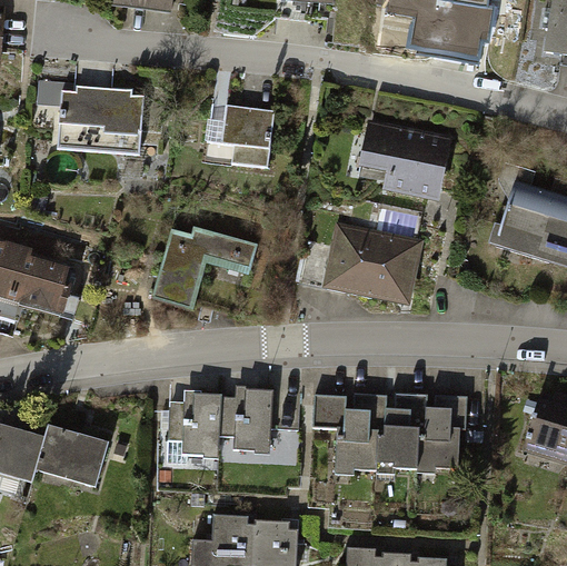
[(109,0),(109,3),(169,11),(170,0),(109,0)]
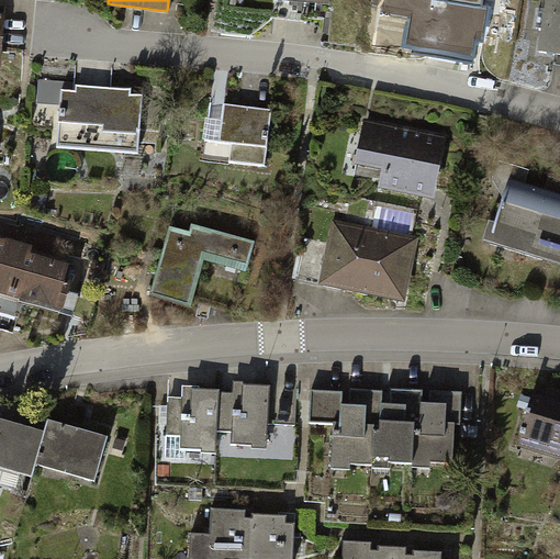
[(545,0),(538,46),(559,48),(559,0),(545,0)]
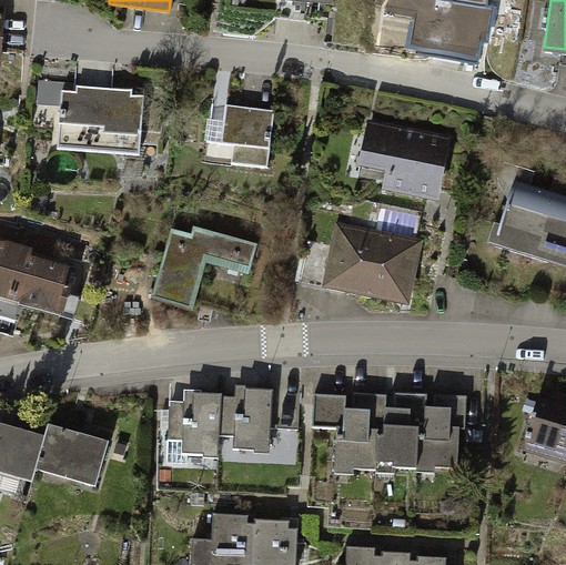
[(140,89),(61,83),(58,147),(137,152),(140,89)]
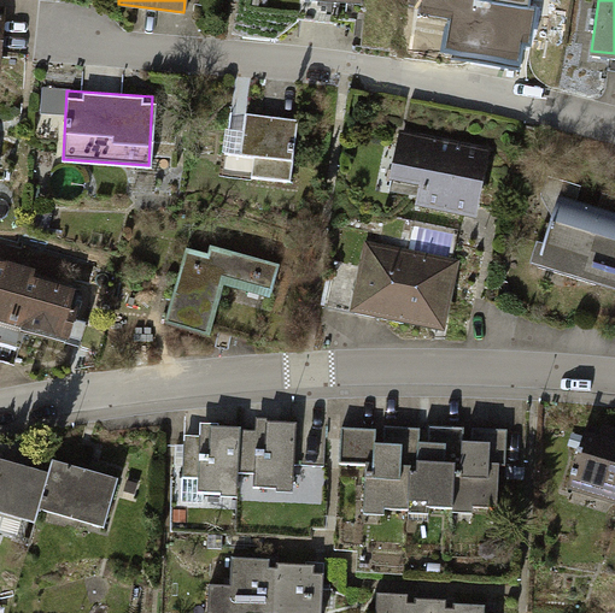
[(299,119),(246,112),(240,154),(256,157),(253,174),(291,178),(299,119)]
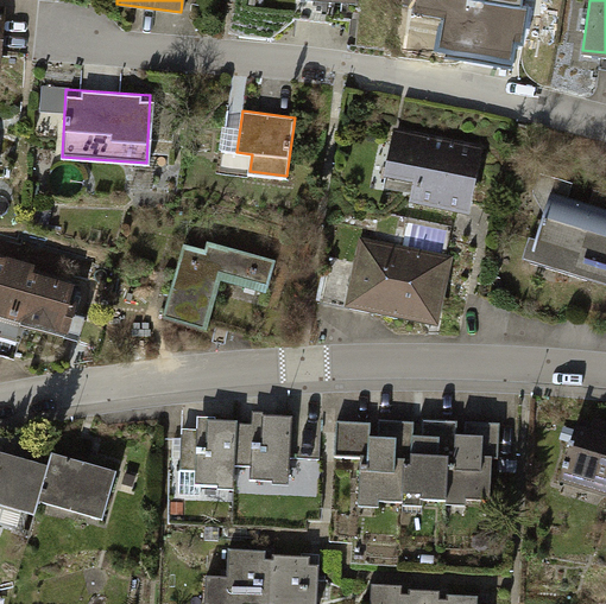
[(484,148),(395,131),(385,179),(417,185),(415,203),(472,214),(484,148)]
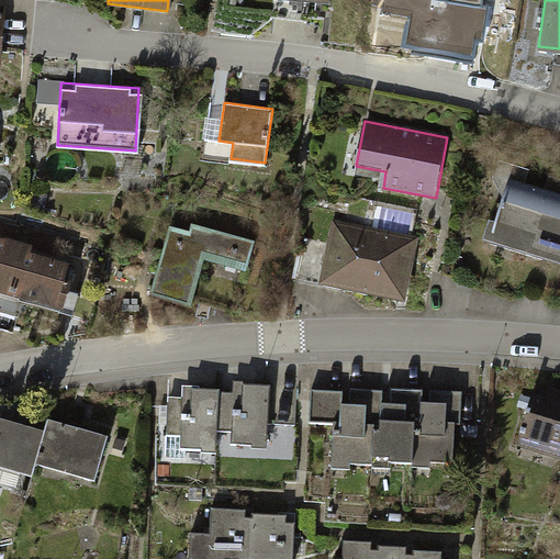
[(559,190),(504,175),(486,235),(559,256),(559,190)]
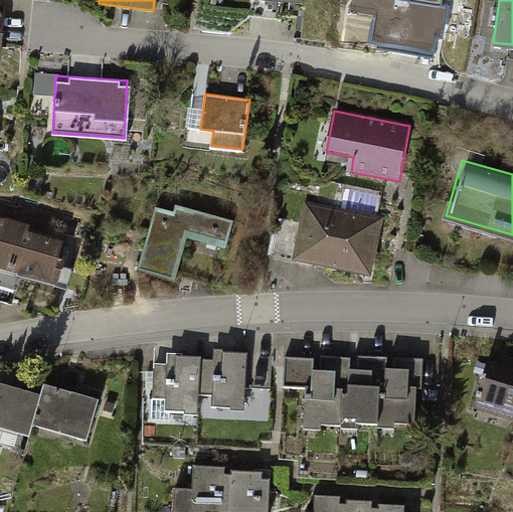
[(232,218),(154,199),(136,269),(170,278),(181,234),(225,245),(232,218)]
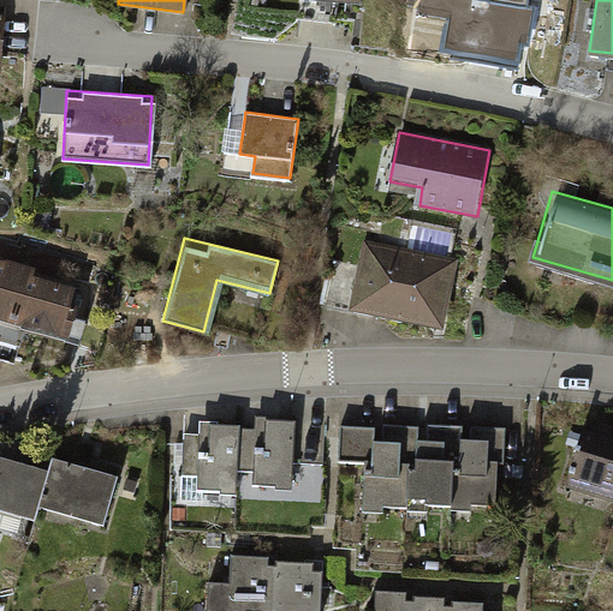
[(454,255),(361,238),(356,267),(329,262),(321,306),(440,328),(454,255)]
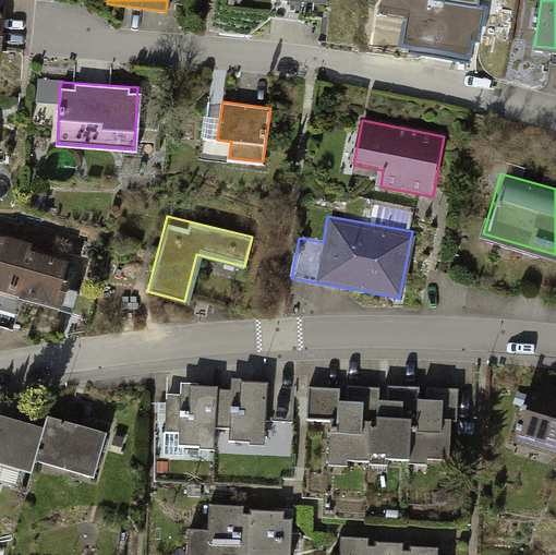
[(72,263),(0,242),(0,290),(59,308),(72,263)]
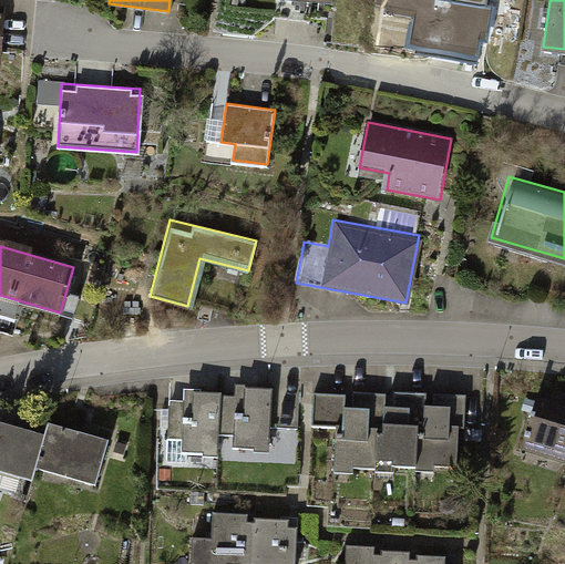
[(270,389),(168,387),(167,455),(269,458),(270,389)]
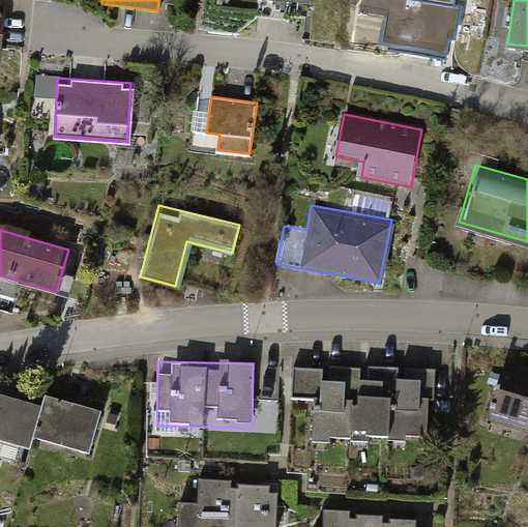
[(437,373),(294,370),(293,398),(312,399),(311,443),(435,446),(437,373)]
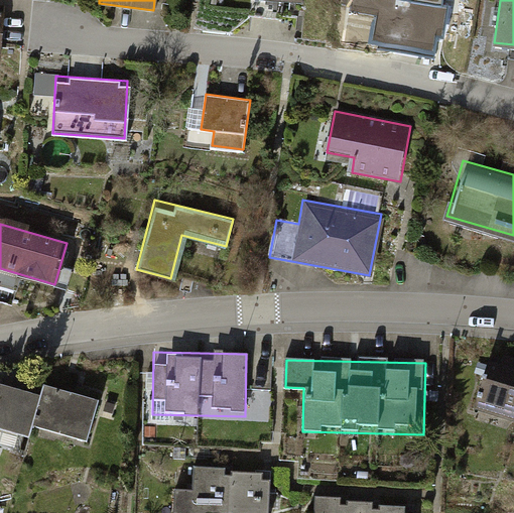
[(513,369),(488,363),(475,409),(513,420),(513,369)]
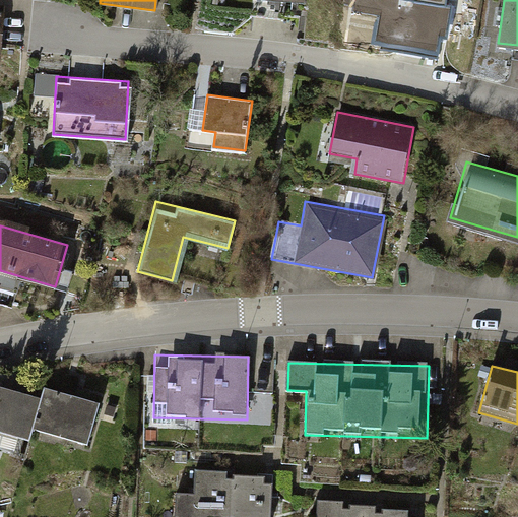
[(0,433),(23,441),(27,427),(84,444),(96,405),(41,387),(37,399),(0,387),(0,433)]
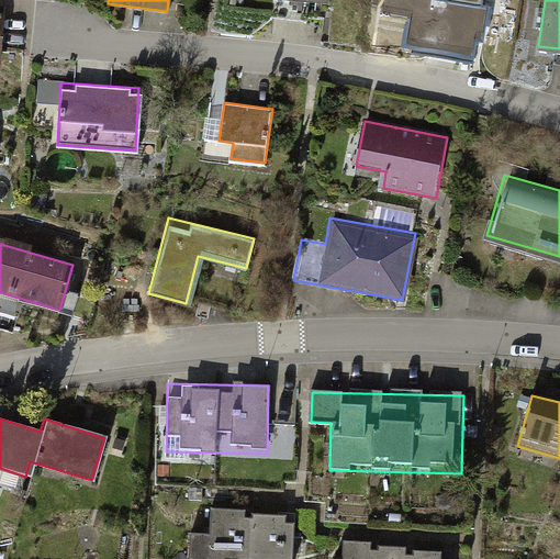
[(208,534),(189,534),(188,558),(292,558),(293,512),(209,511),(208,534)]
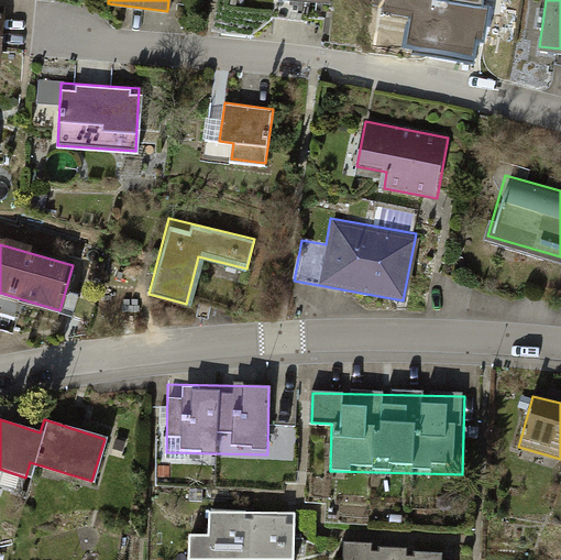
[(449,559),(450,555),(342,548),(341,559),(449,559)]
